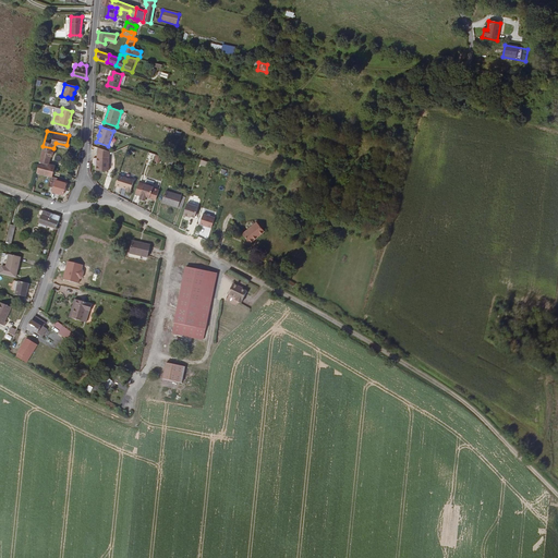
[(109,152),(97,148),(96,170),(108,171),(109,152)]
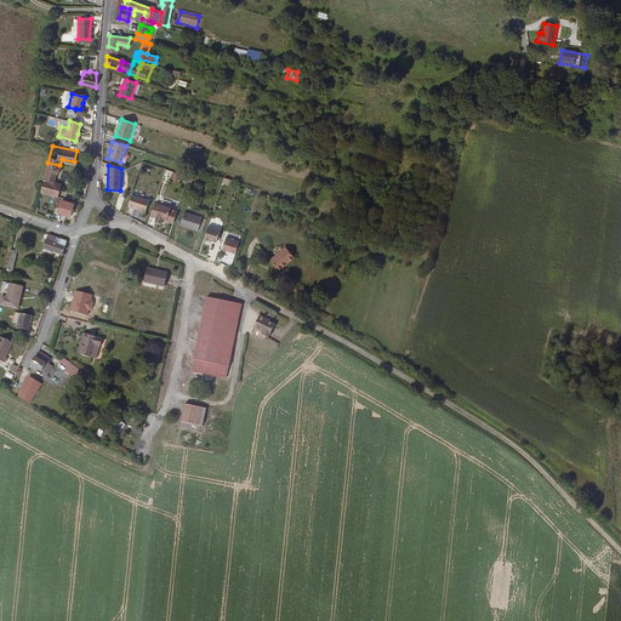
[(56,180),(58,171),(57,171),(46,169),(44,176),(56,180)]
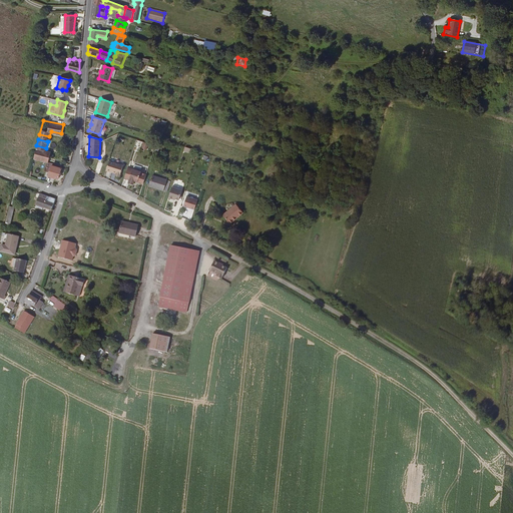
[(36,145),(34,156),(49,160),(51,152),(51,150),(46,148),(36,145)]
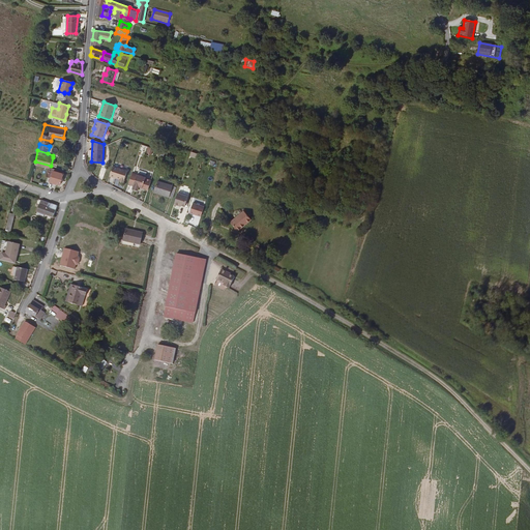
[(112,166),(109,175),(119,179),(119,181),(123,182),(126,171),(112,166)]
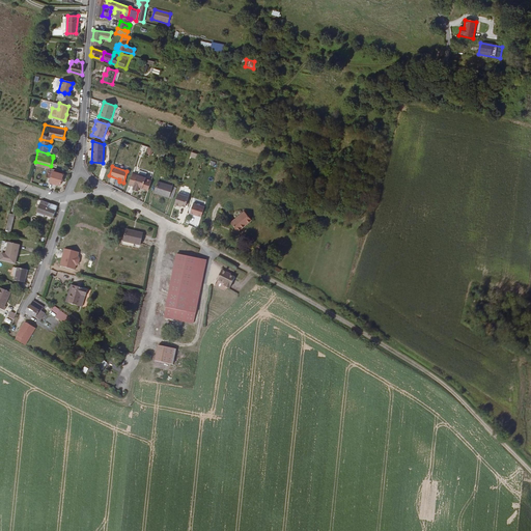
[(54,169),(51,179),(60,183),(63,172),(54,169)]
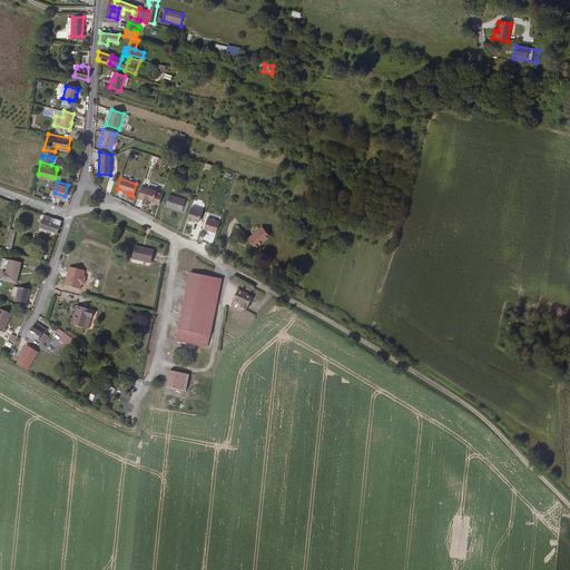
[(157,205),(158,204),(161,194),(156,192),(156,190),(141,186),(137,198),(143,200),(141,204),(147,205),(149,200),(153,202),(154,204),(157,205)]
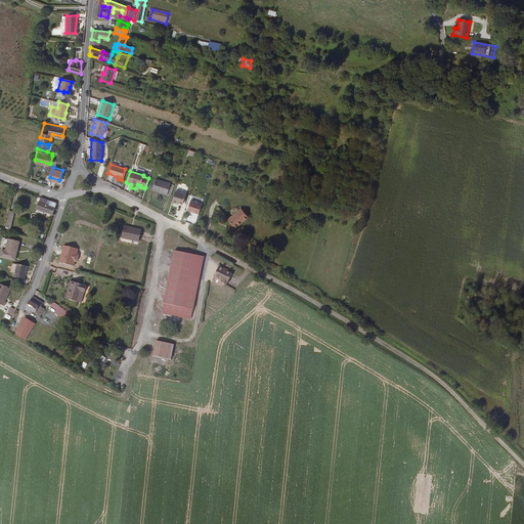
[(171,195),(173,188),(169,187),(170,184),(155,180),(151,190),(171,195)]
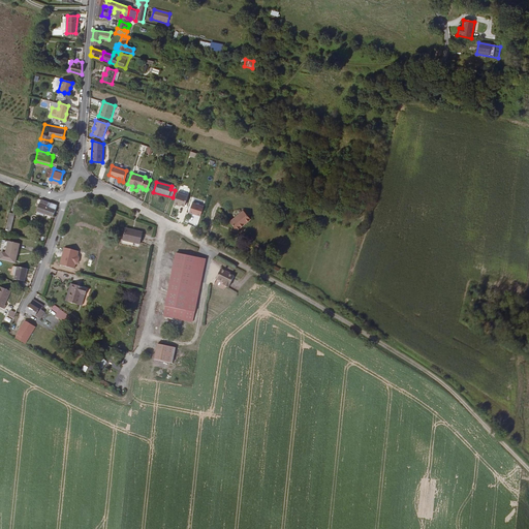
[(43,213),(53,217),(57,206),(41,199),(37,211),(38,211),(43,213)]
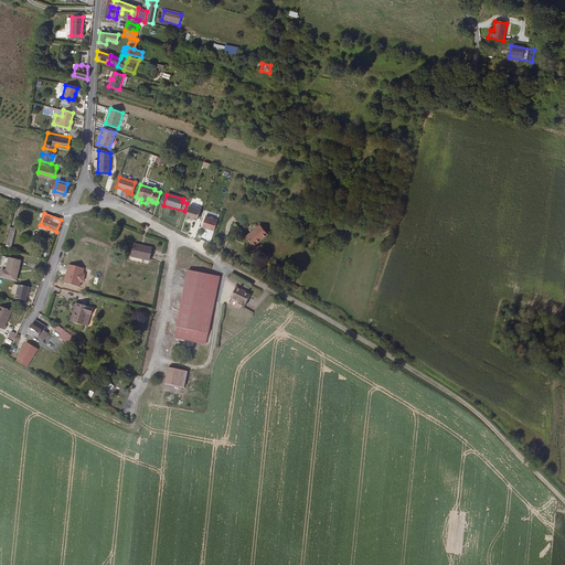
[(253,246),(267,235),(259,225),(245,237),(253,246)]
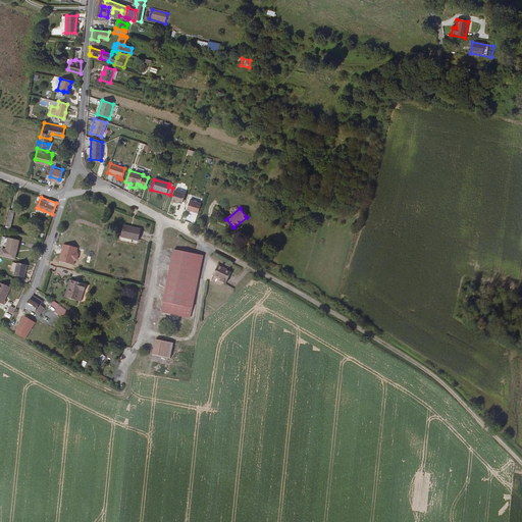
[(87,259),(97,228),(77,222),(67,253),(87,259)]
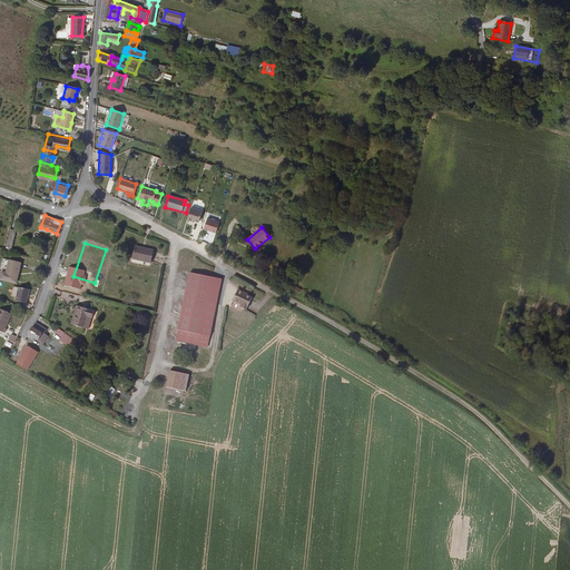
[(150,263),(154,251),(136,246),(133,258),(150,263)]
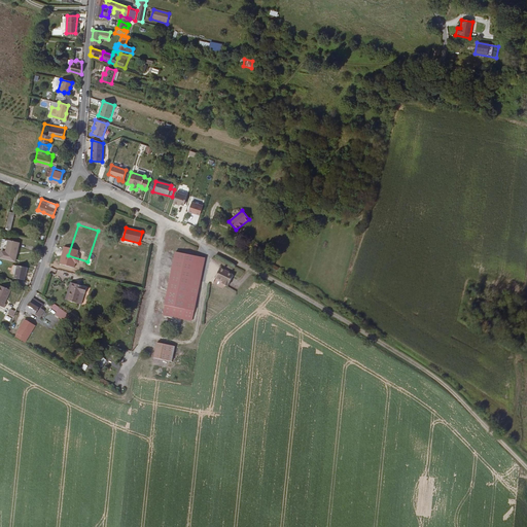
[(18,241),(7,239),(4,252),(14,253),(18,241)]
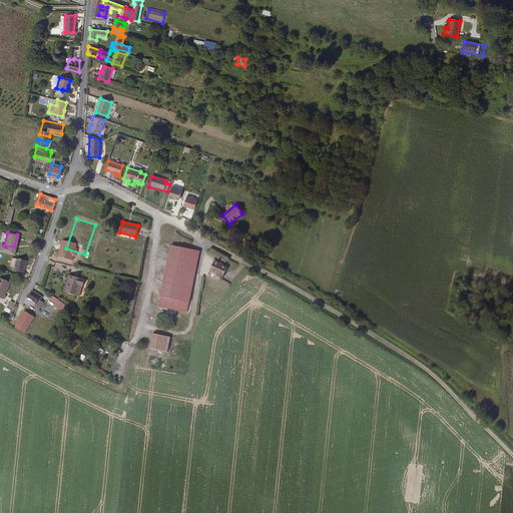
[(247,250),(253,243),(246,237),(240,244),(247,250)]
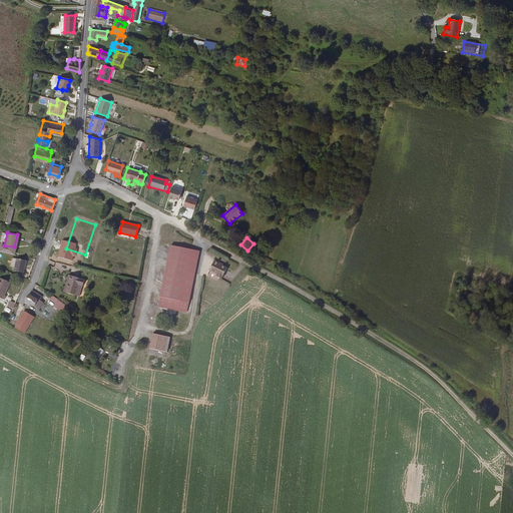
[(158,307),(178,311),(190,249),(169,245),(158,307)]
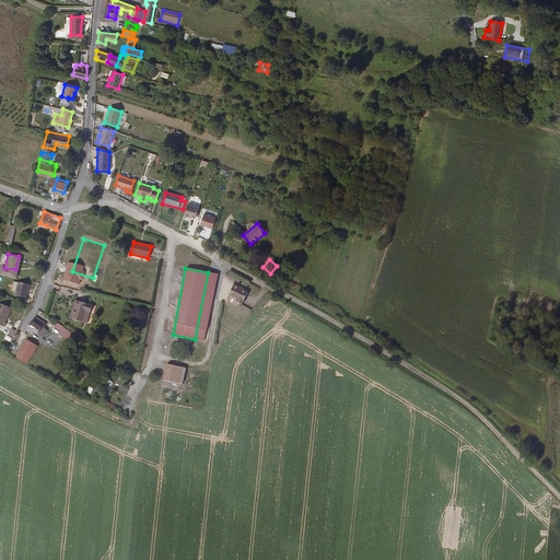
[(208,272),(195,339),(203,341),(217,275),(208,272)]
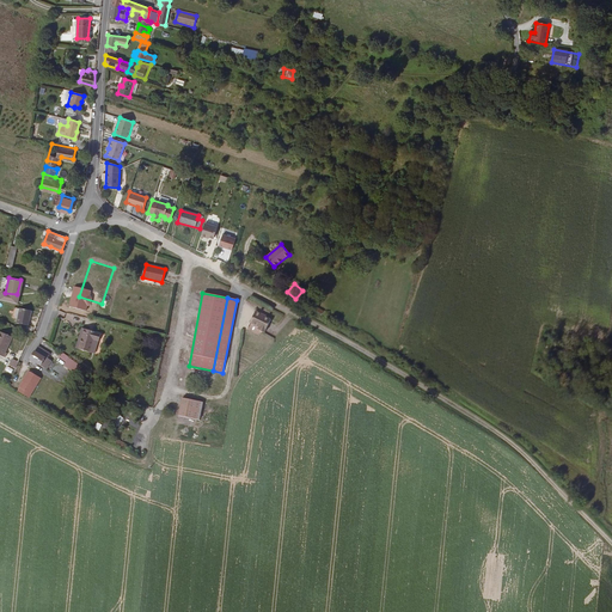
[(28,325),(30,310),(13,306),(12,316),(17,317),(17,323),(28,325)]
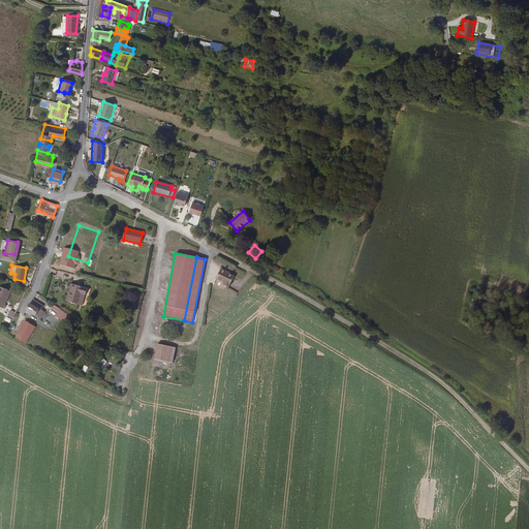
[(228,287),(235,276),(226,272),(226,271),(221,268),(216,278),(223,282),(222,284),(228,287)]
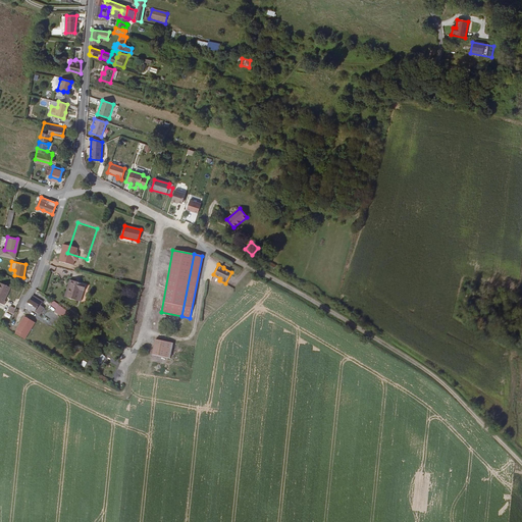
[(87,293),(89,286),(74,282),(69,299),(80,301),(83,292),(87,293)]
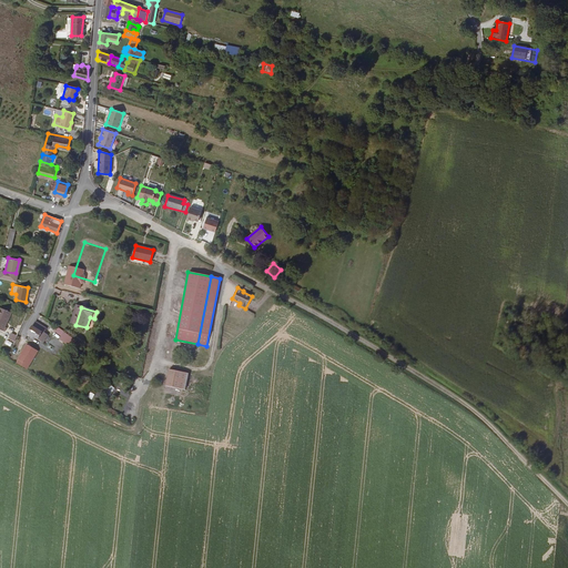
[(4,328),(11,314),(0,308),(0,331),(3,333),(6,328),(4,328)]
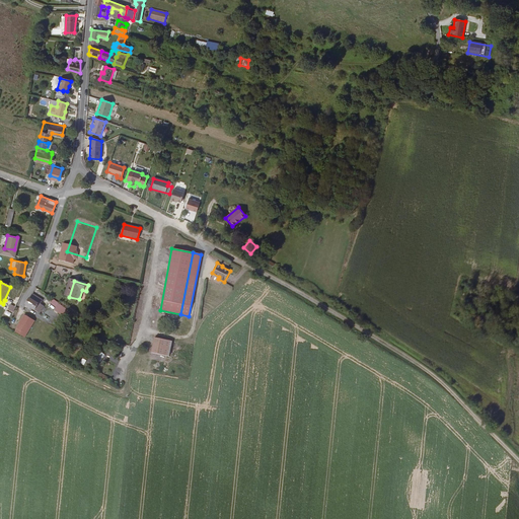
[(43,302),(33,294),(32,294),(24,306),(30,310),(31,308),(40,314),(45,307),(41,305),(43,302)]
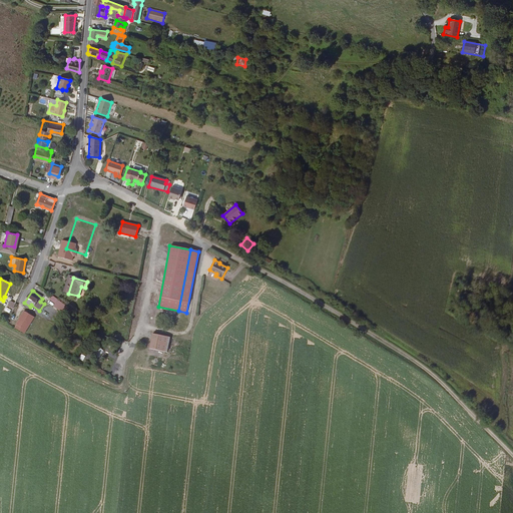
[(58,300),(51,294),(48,298),(55,303),(58,300)]
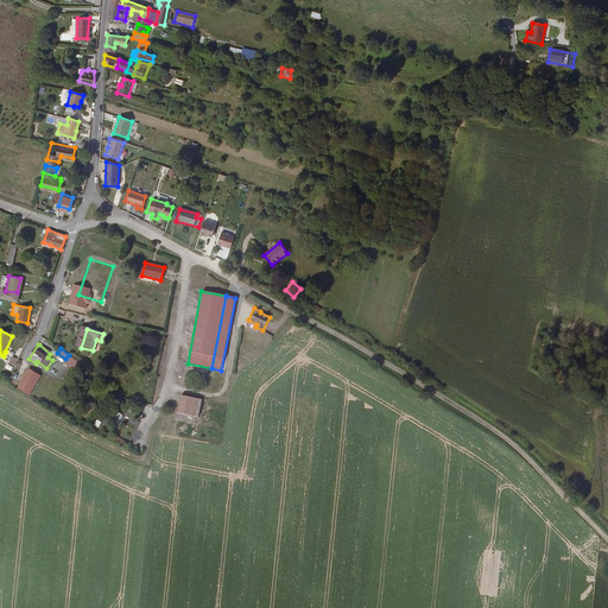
[(87,374),(89,371),(81,363),(78,368),(87,374)]
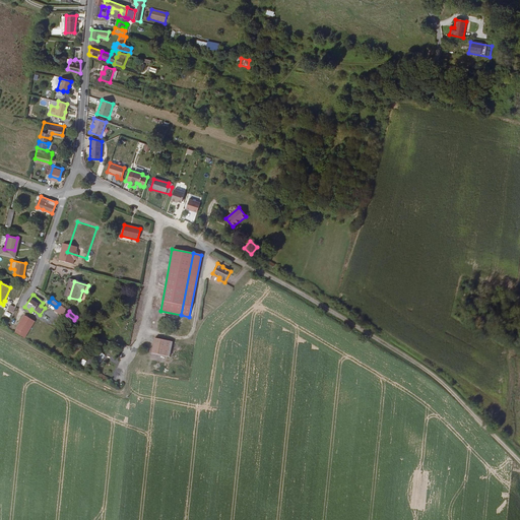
[(171,356),(174,342),(156,338),(153,353),(171,356)]
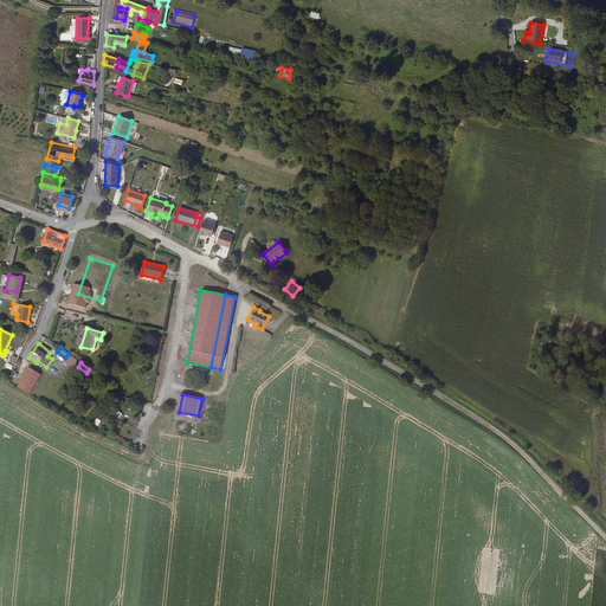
[(178,419),(174,432),(187,434),(191,423),(178,419)]
